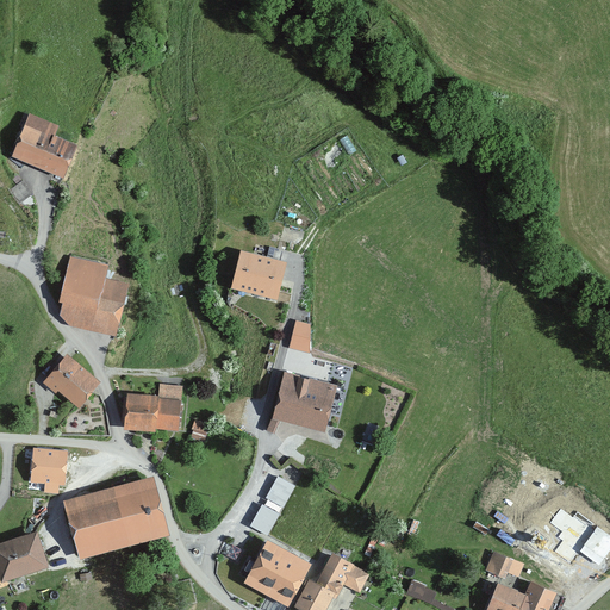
[(57,126),(29,114),(11,157),(62,179),(76,145),(54,136),(57,126)]
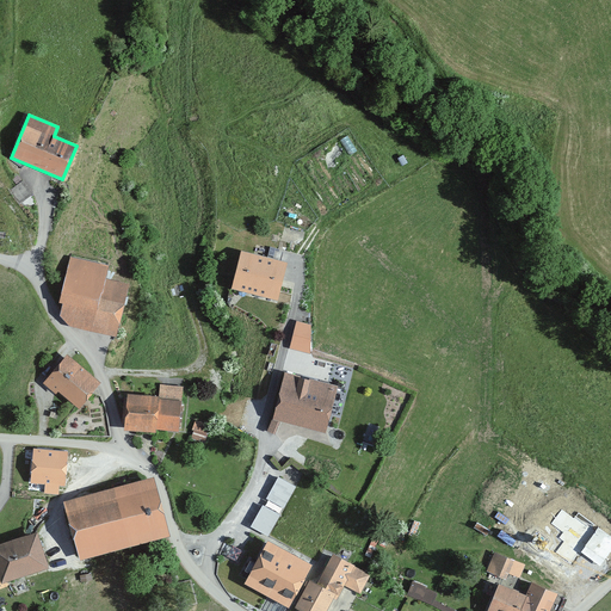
[(23,199),(35,190),(24,178),(13,186),(23,199)]
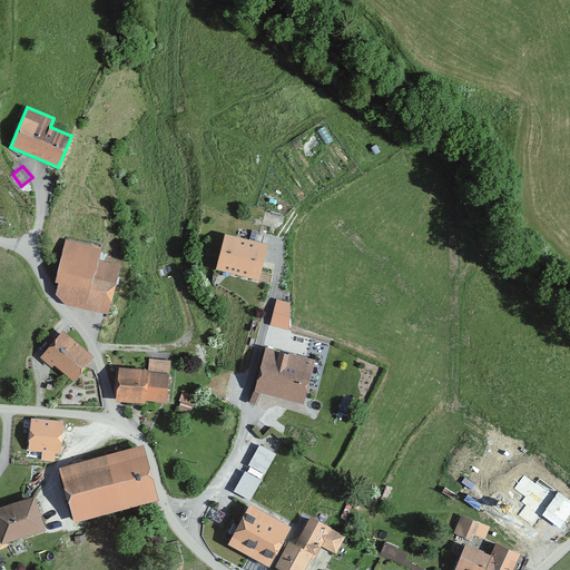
[(258,281),(267,245),(223,235),(215,269),(258,281)]
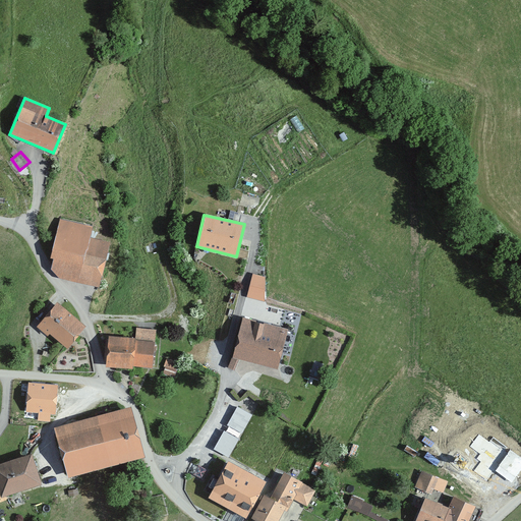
[(51,270),(63,279),(99,287),(108,242),(89,238),(92,226),(58,219),(50,257),(54,258),(51,270)]
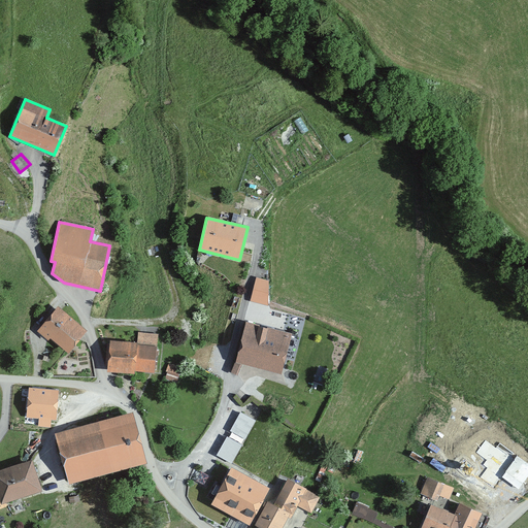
[(266,306),(267,282),(255,278),(249,301),(266,306)]
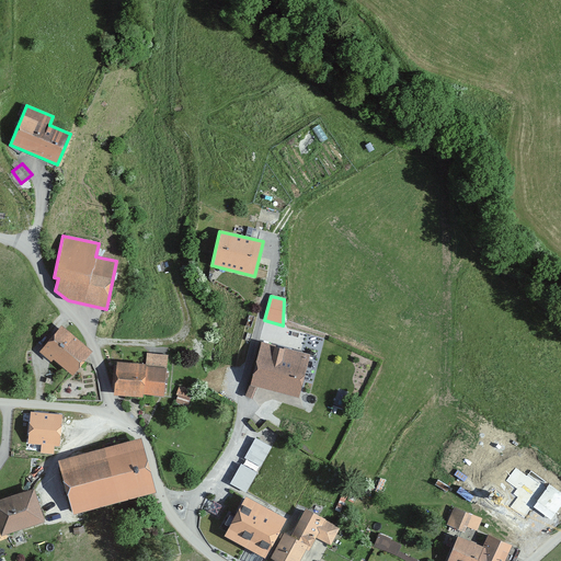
[(91,352),(59,325),(37,353),(49,363),(53,359),(71,375),(91,352)]
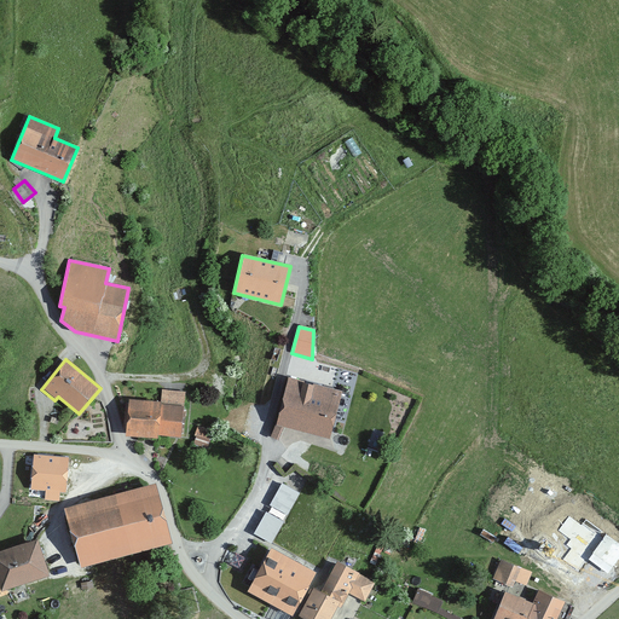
[(287,377),(276,424),(270,438),(277,440),(283,428),(329,439),(341,391),(287,377)]
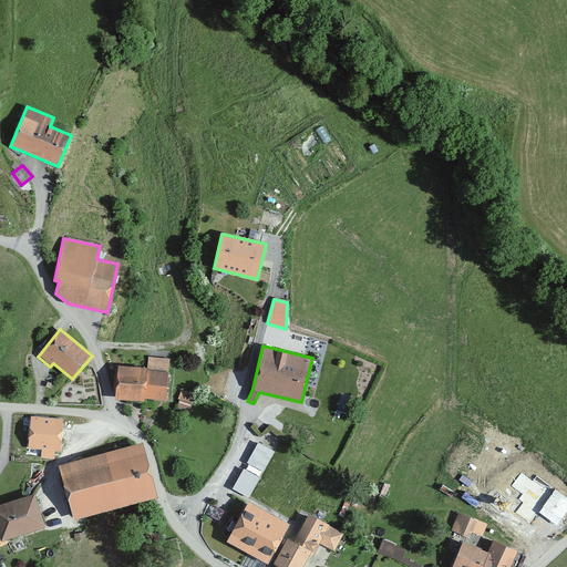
[(145,368),(119,366),(115,400),(144,402),(144,399),(165,401),(168,359),(146,357),(145,368)]
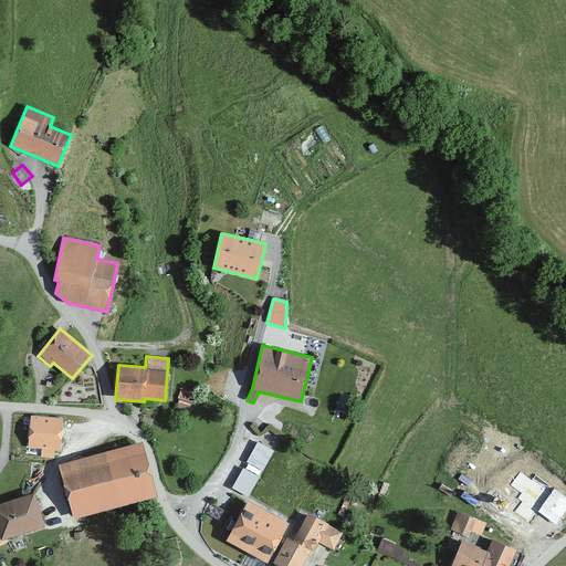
[(27,456),(53,458),(59,452),(62,419),(30,416),(27,456)]
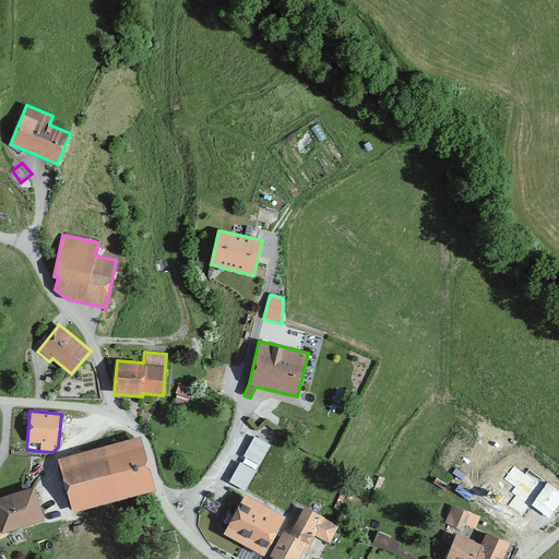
[(245,454),(261,464),(273,443),(257,433),(245,454)]
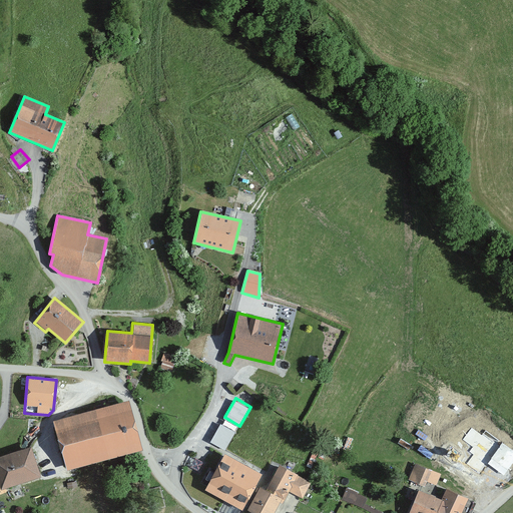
[(126,401),(52,421),(66,471),(140,451),(126,401)]
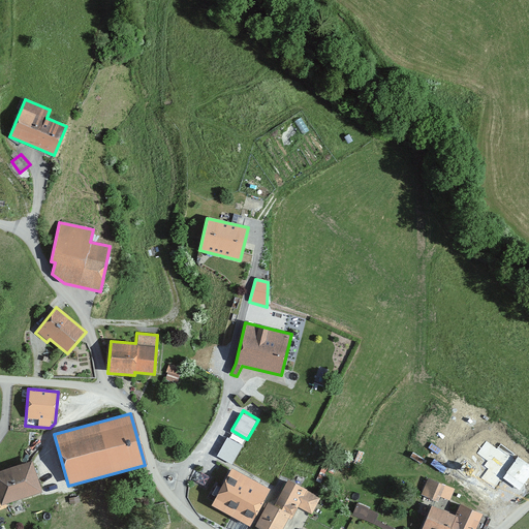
[(218,454),(234,462),(244,442),(228,434),(218,454)]
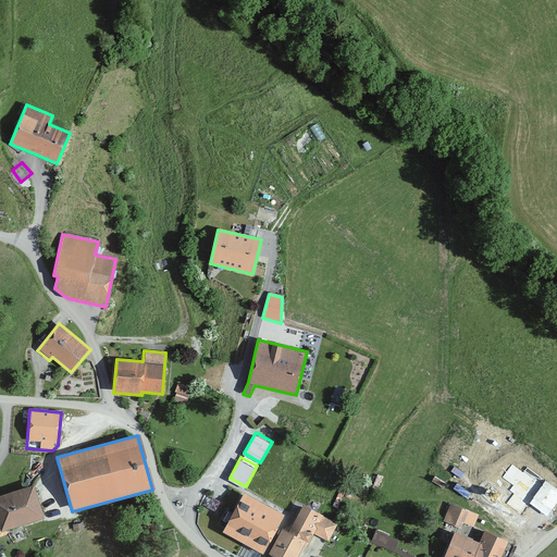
[(45,517),(33,484),(0,495),(0,528),(1,532),(45,517)]
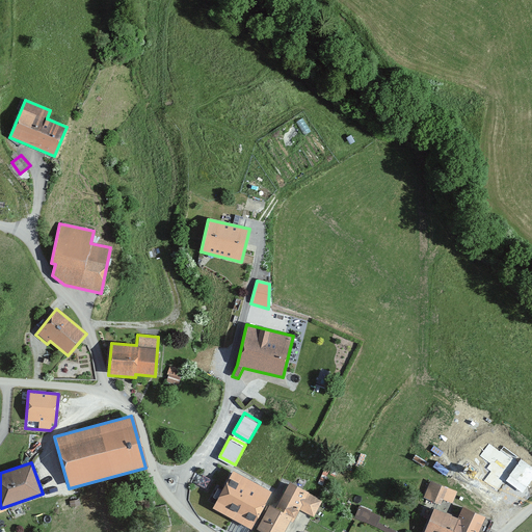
[(253,485),(232,474),(213,508),(251,529),(271,493),(254,483),(253,485)]
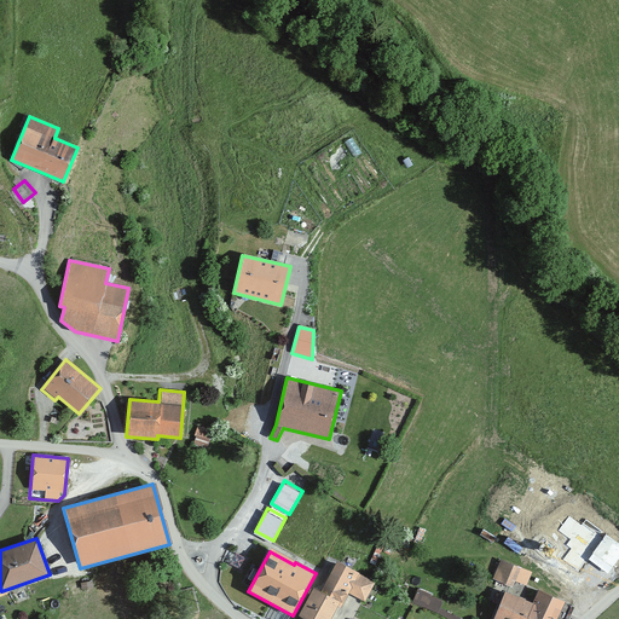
[(235,556),(233,565),(244,567),(246,559),(235,556)]
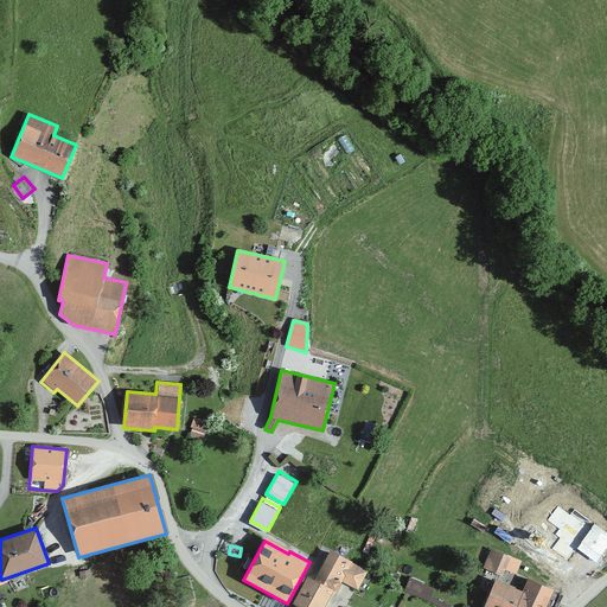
[(484,568),(502,575),(509,557),(491,549),(484,568)]
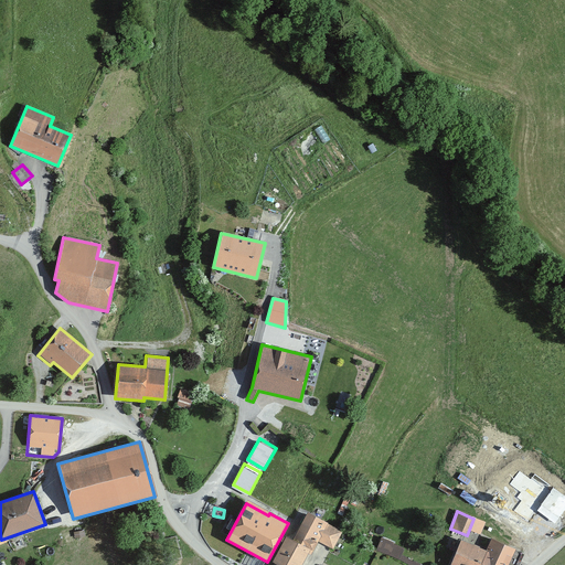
[(326,522),(307,513),(292,540),(286,536),(273,562),(277,564),(300,564),(307,553),(310,554),(317,542),(332,550),(341,532),(324,523),(326,522)]
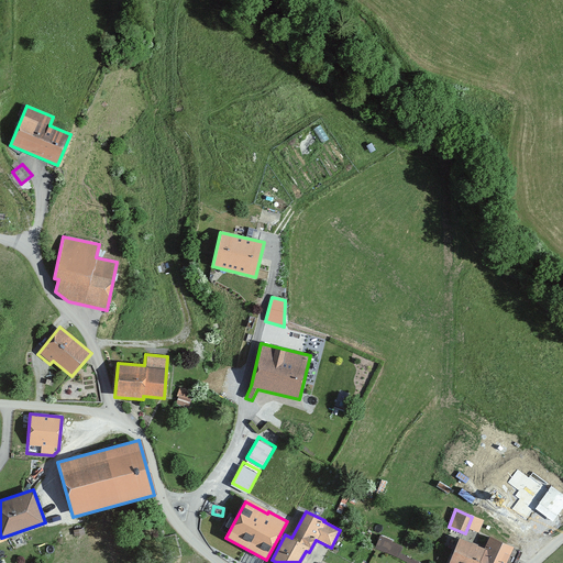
[(400,553),(405,543),(382,534),(376,548),(412,562),(423,562),(424,562),(400,553)]
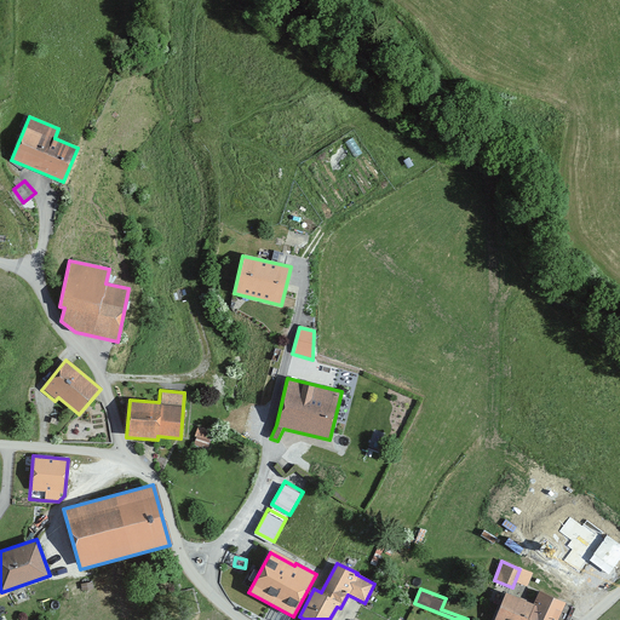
[(533,604),(506,592),(493,619),(556,619),(564,603),(539,592),(533,604)]
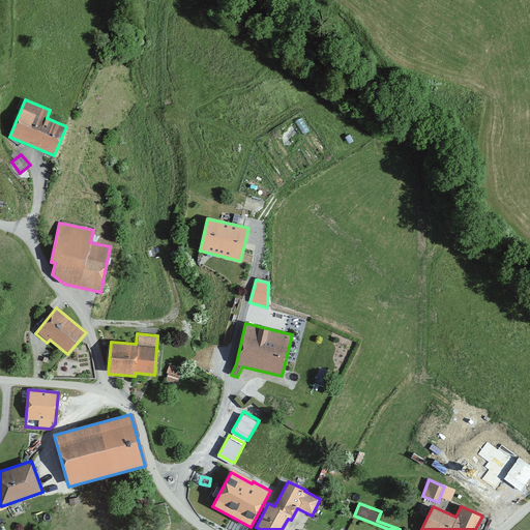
[(382,513),(379,520),(400,529),(403,523),(382,513)]
